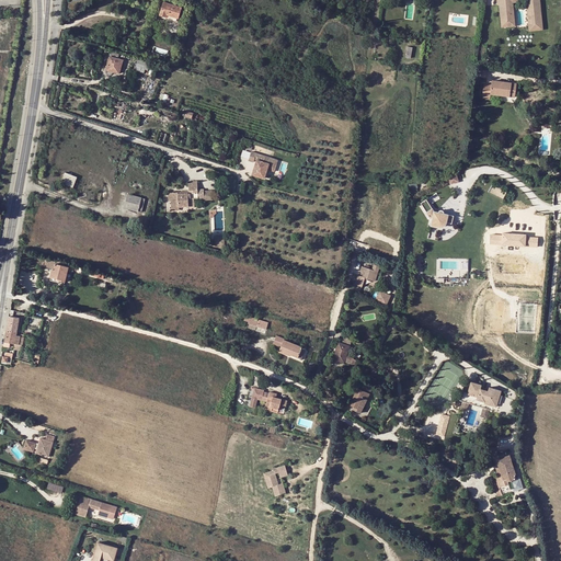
[(494,0),(495,4),(496,4),(499,27),(513,25),(511,2),(524,1),(527,31),(540,30),(537,0),(494,0)]
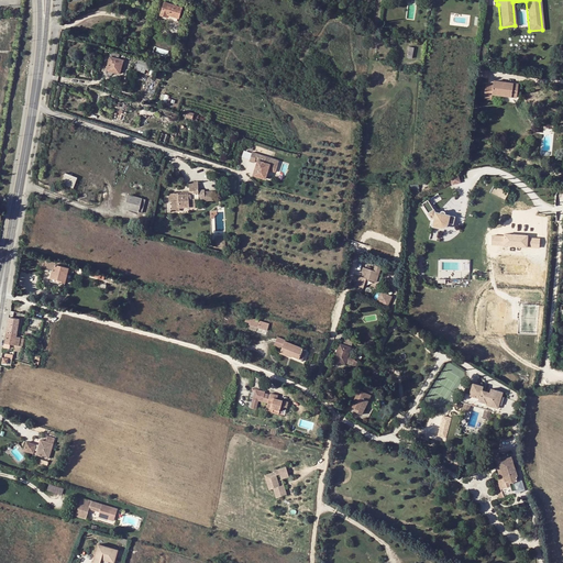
[(179,19),(183,9),(165,3),(161,15),(167,18),(168,15),(179,19)]
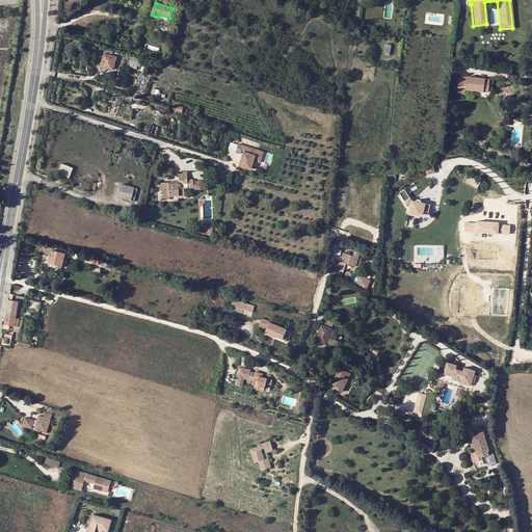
[(114,52),(106,50),(102,67),(113,71),(117,57),(113,56),(114,52)]
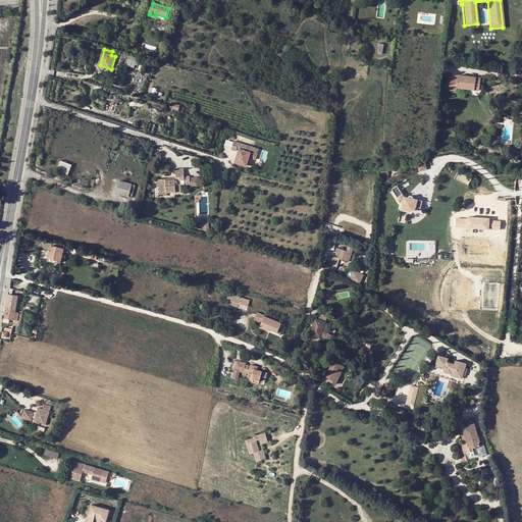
[(138,58),(129,56),(126,65),(135,68),(136,65),(139,65),(140,62),(138,61),(138,58)]
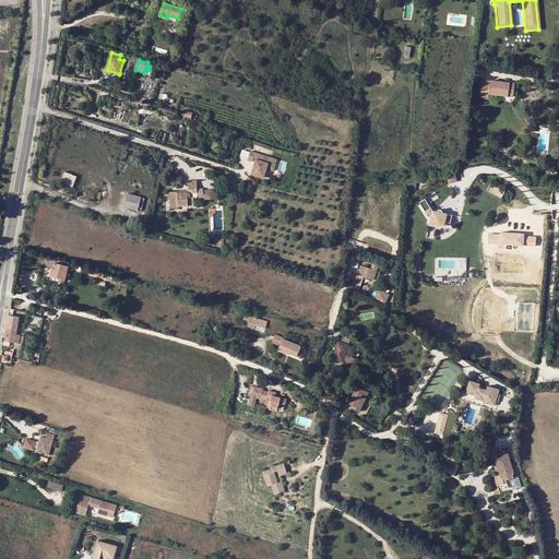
[(487,94),(511,96),(512,83),(488,80),(488,84),(482,83),(480,97),(486,98),(487,94)]
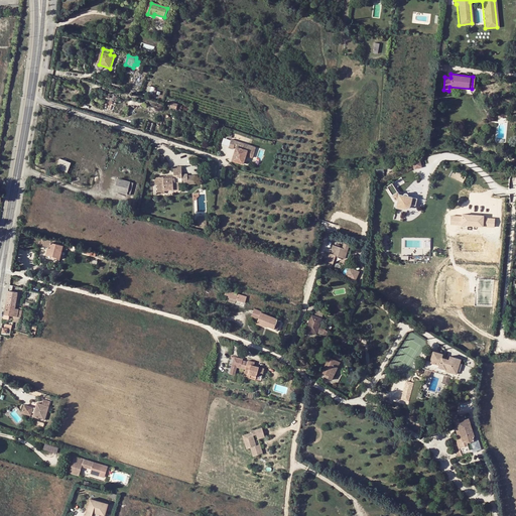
[(152,96),(154,88),(148,86),(146,94),(152,96)]
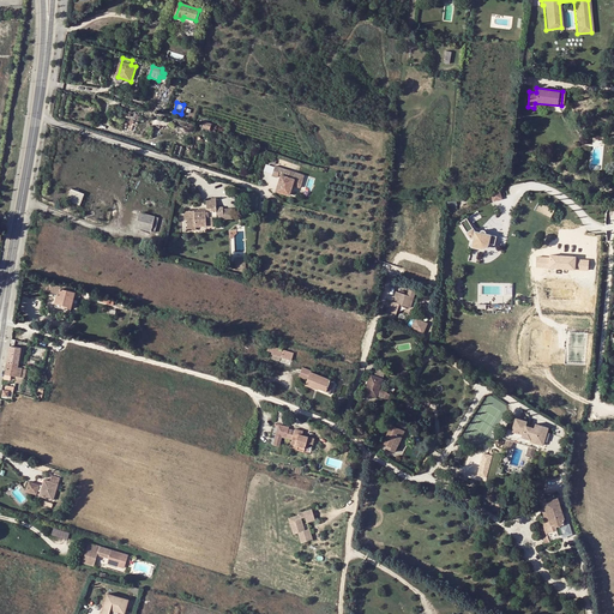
[(302,181),(304,175),(275,166),(272,175),(281,178),(276,191),(289,196),(293,185),(295,179),(302,181)]
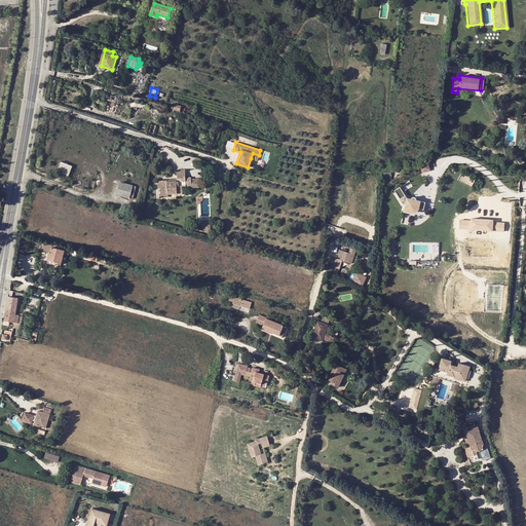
[(72,165),(61,161),(58,171),(69,176),(72,165)]
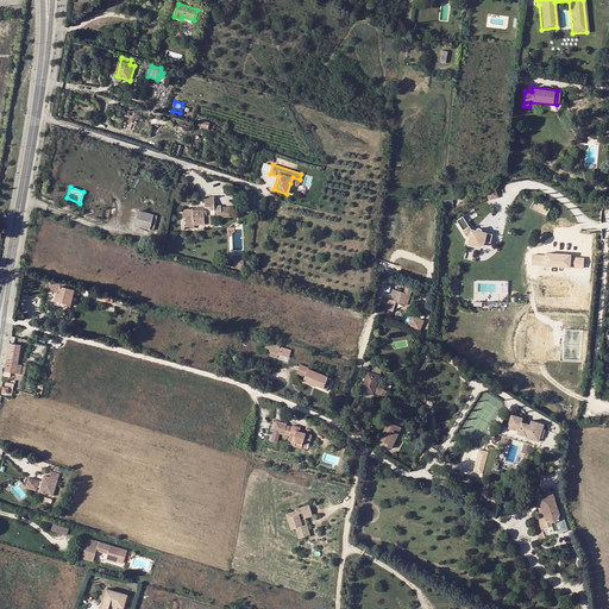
[(498,196),(495,188),(485,190),(488,200),(498,196)]
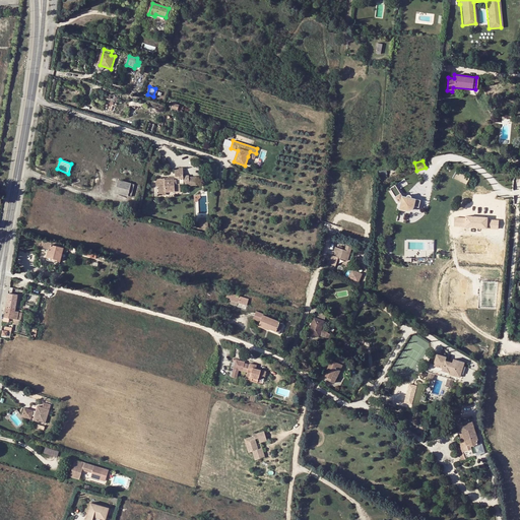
[(215,166),(207,166),(208,180),(215,179),(215,166)]
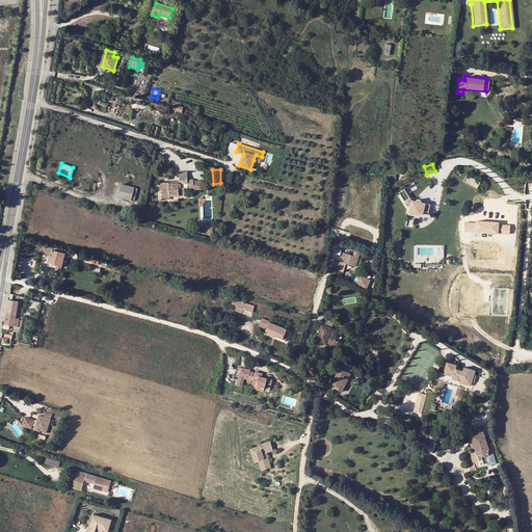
[(178,173),(178,182),(168,183),(169,189),(162,190),(162,198),(169,198),(169,195),(179,194),(179,196),(184,195),(184,187),(193,186),(193,181),(193,179),(187,180),(187,171),(178,173)]
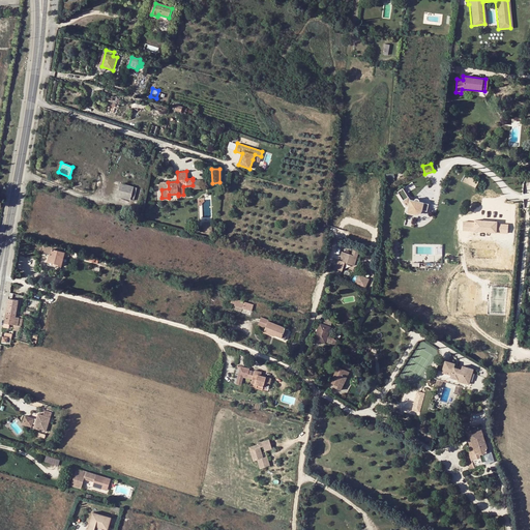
[(193,188),(201,187),(200,180),(193,180),(193,185),(193,188)]
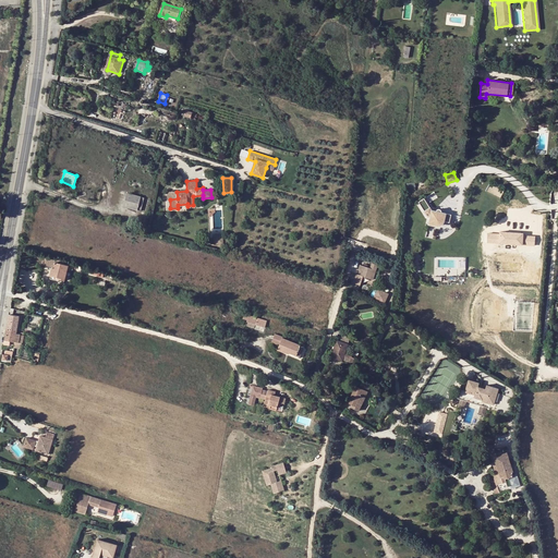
[(137,196),(124,192),(120,206),(133,209),(137,210),(142,197),(137,196)]
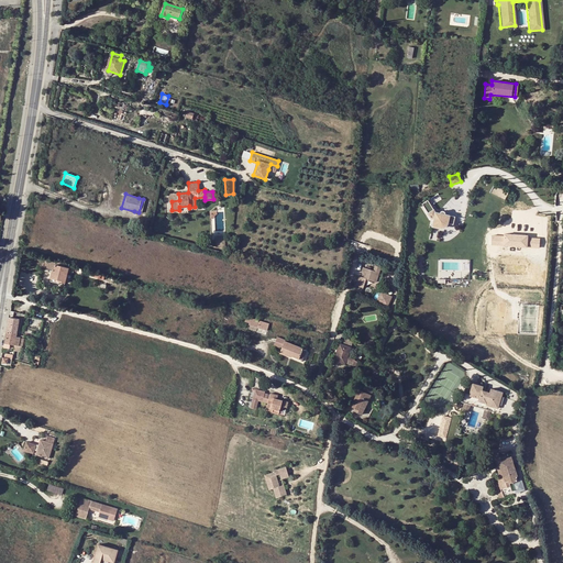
[(439,194),(430,198),(432,203),(441,199),(439,194)]
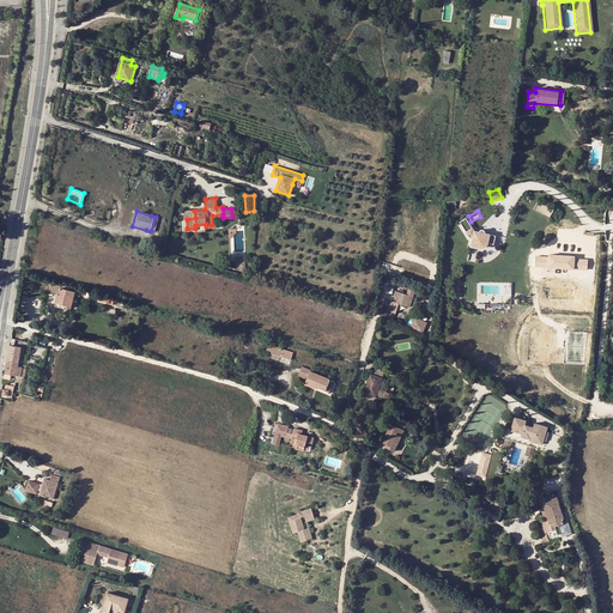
[(472,231),(469,228),(463,218),(457,222),(463,231),(469,242),(468,247),(478,249),(480,248),(481,248),(484,247),(485,243),(491,244),(493,236),(487,235),(472,231)]
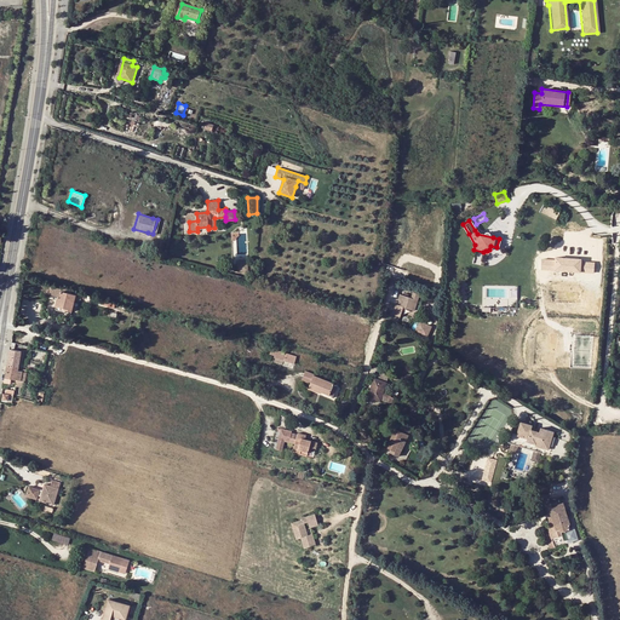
[(593,259),(540,257),(540,270),(593,271),(593,259)]
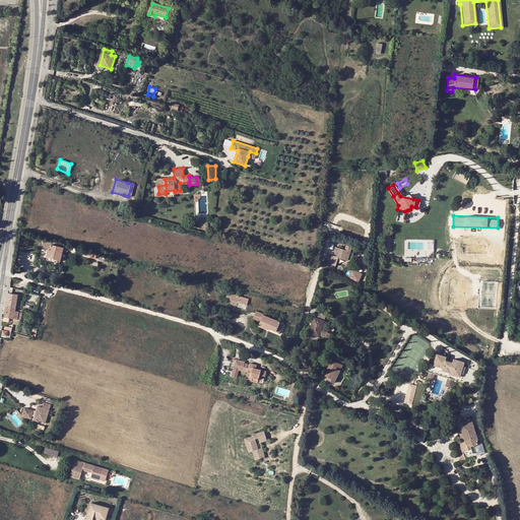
[(41,246),(49,248),(47,257),(55,259),(54,260),(60,262),(64,247),(51,244),(53,240),(44,238),(41,246)]
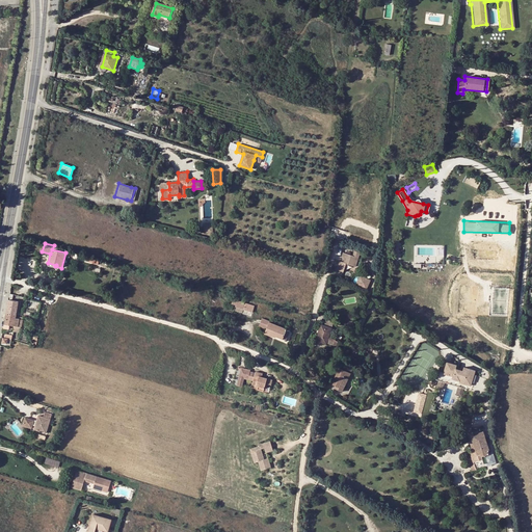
[(343,257),(342,263),(338,261),(336,268),(343,271),(345,264),(355,267),(358,258),(350,255),(351,253),(348,251),(347,254),(343,253),(342,257),(343,257)]
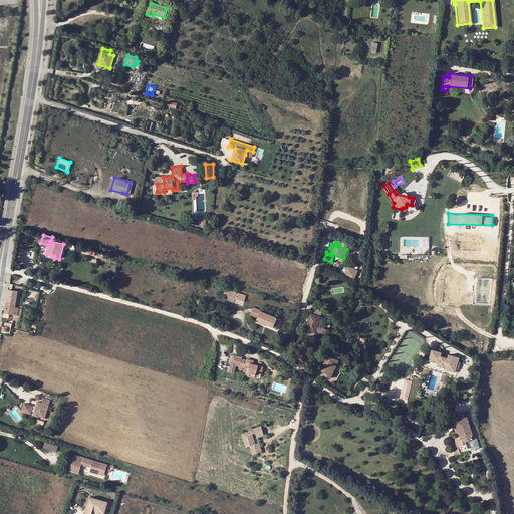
[(355,279),(357,273),(347,270),(345,276),(355,279)]
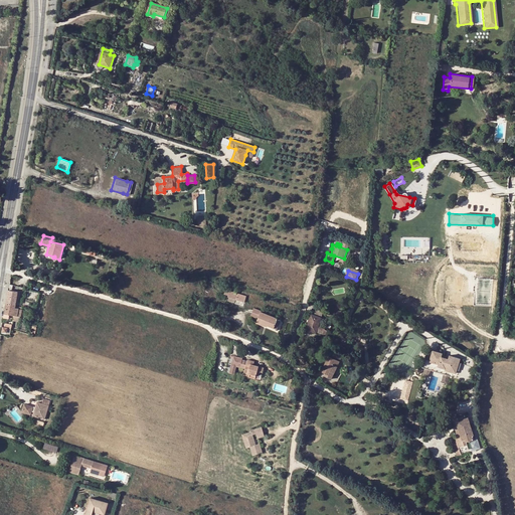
[(245,296),(215,286),(213,292),(243,302),(245,296)]
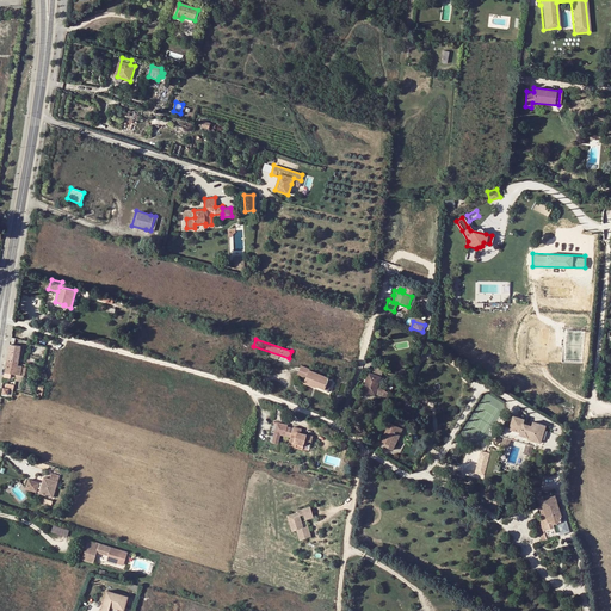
[(11,341),(7,360),(18,363),(22,346),(14,345),(14,343),(11,341)]
